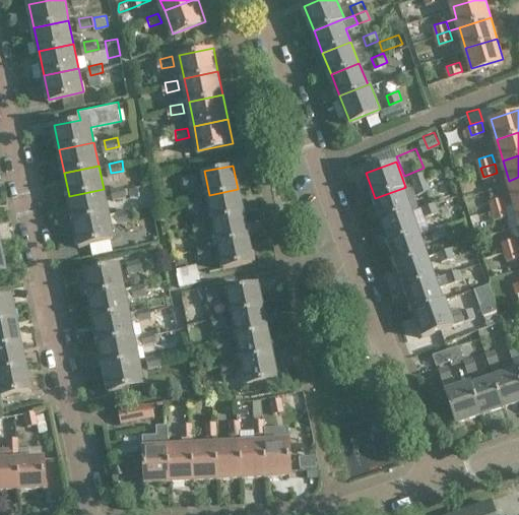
[(428,179),(425,170),(412,174),(415,183),(428,179)]
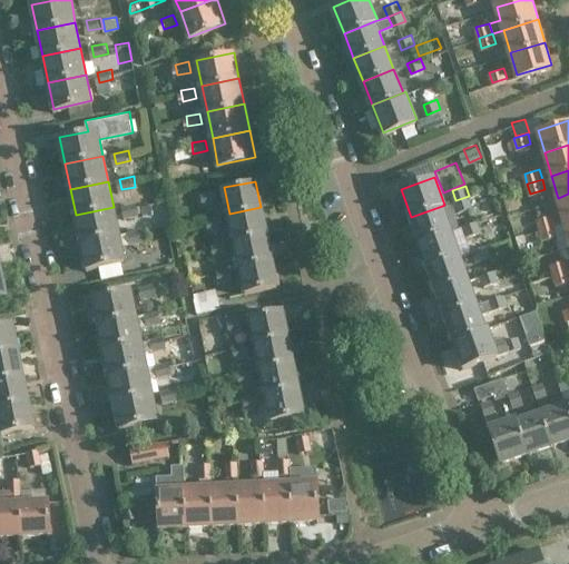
[(216,189),(203,191),(205,203),(218,199),(216,189)]
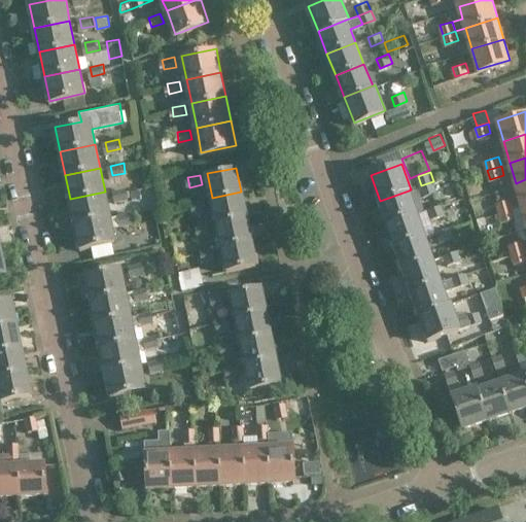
[(522,204),(525,202),(525,179),(516,183),(522,204)]
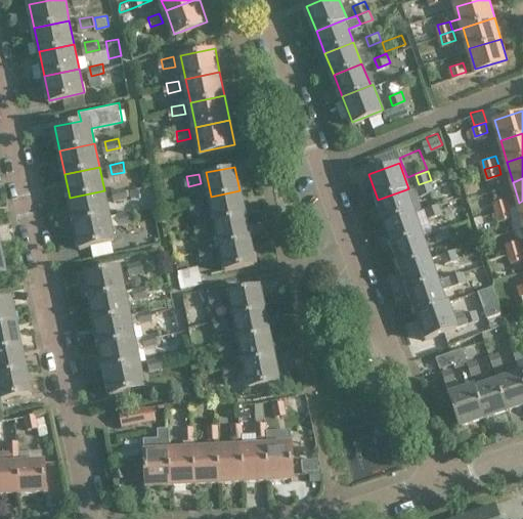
[(419,184),(422,193),(434,189),(431,180),(419,184)]
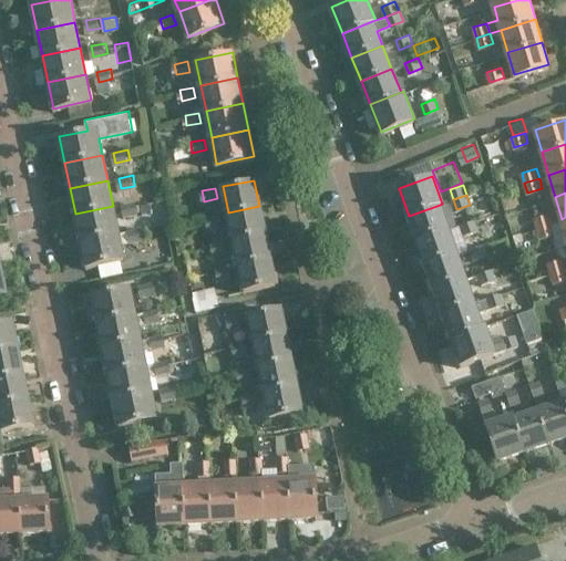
[(137,200),(124,204),(126,214),(140,211),(137,200)]
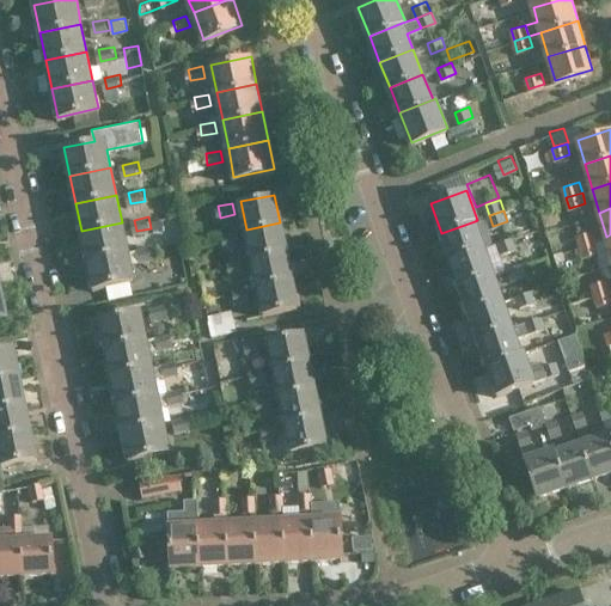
[(450,258),(483,246),(475,221),(441,233),(450,258)]
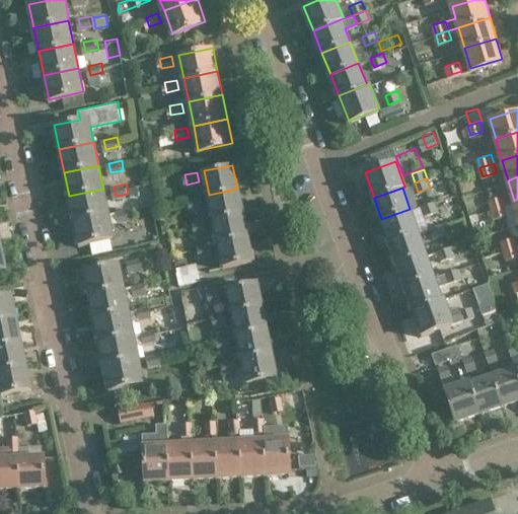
[(74,219),(108,212),(103,189),(69,196),(74,219)]
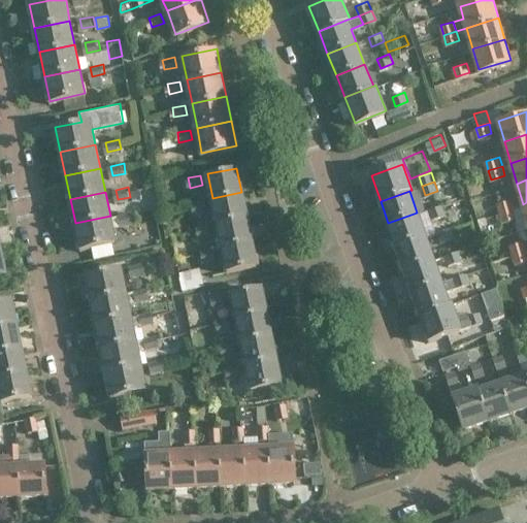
[(218,222),(246,216),(241,192),(212,198),(218,222)]
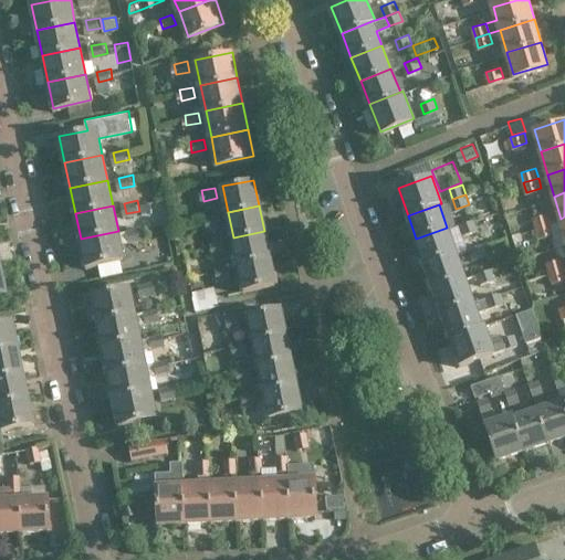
[(548,212),(533,217),(536,226),(552,222),(548,212)]
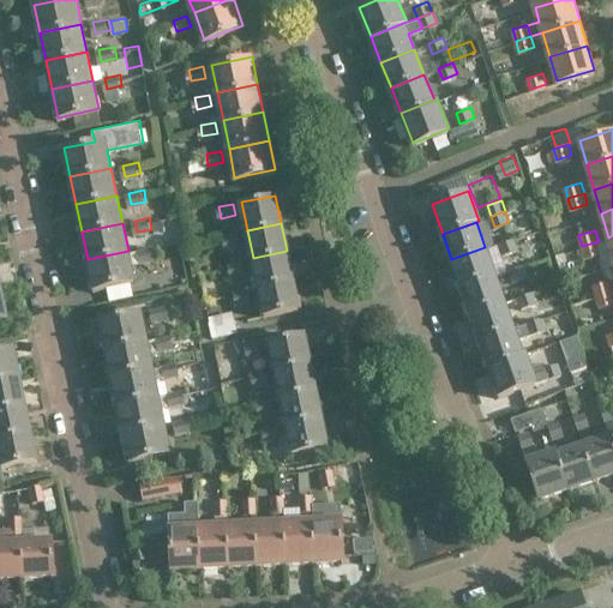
[(239,232),(224,235),(227,246),(241,242),(239,232)]
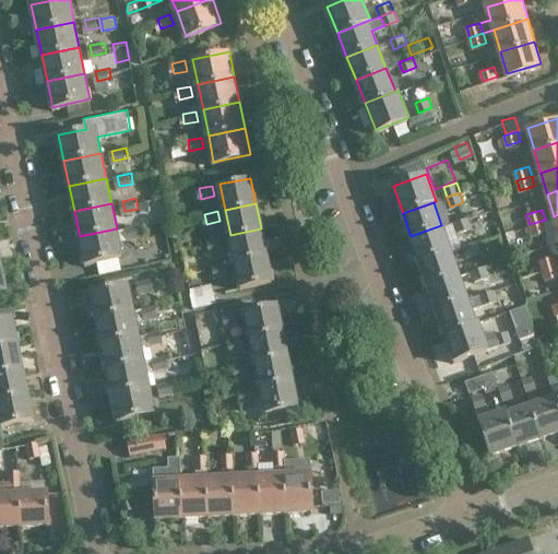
[(472,226),(469,216),(455,221),(459,231),(472,226)]
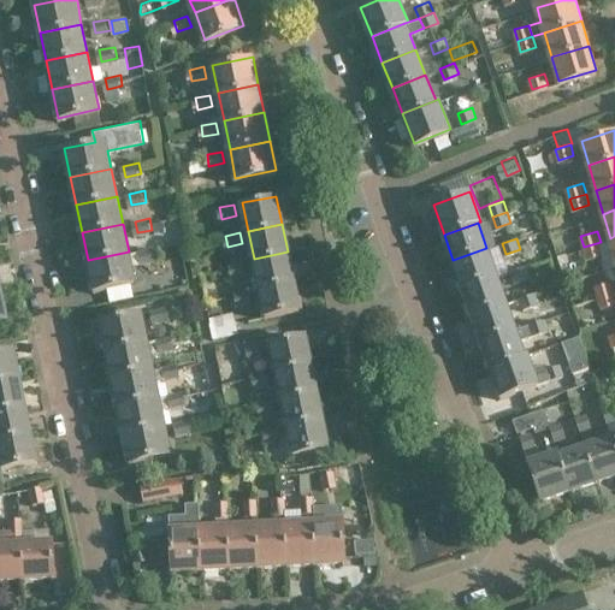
[(586,258),(603,253),(601,242),(584,247),(586,258)]
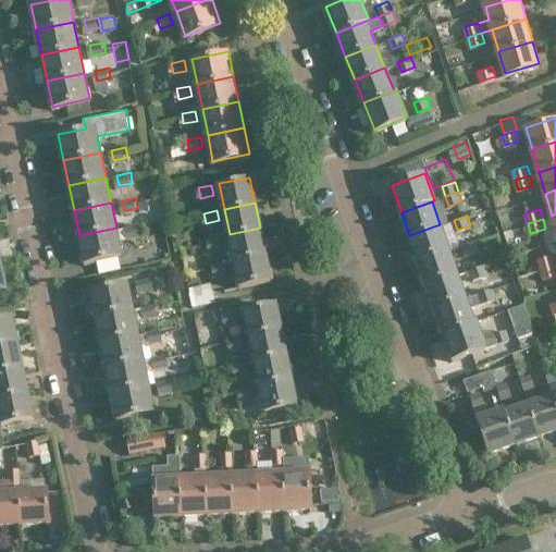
[(140,223),(127,225),(130,236),(143,233),(140,223)]
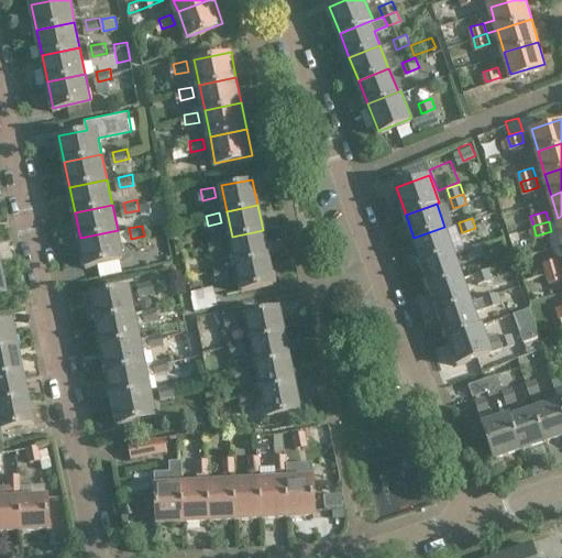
[(422,262),(453,251),(444,227),(414,238),(422,262)]
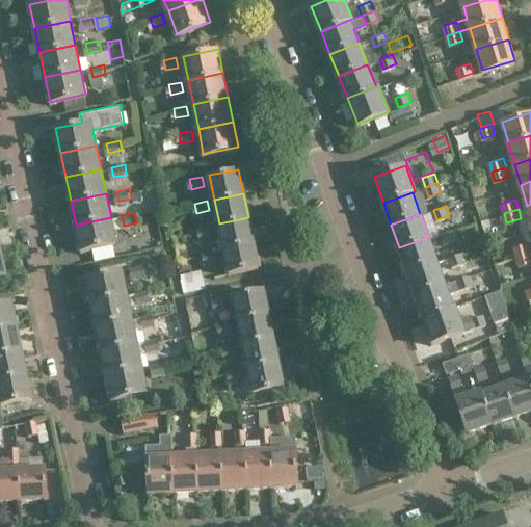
[(116,242),(111,217),(76,225),(81,249),(116,242)]
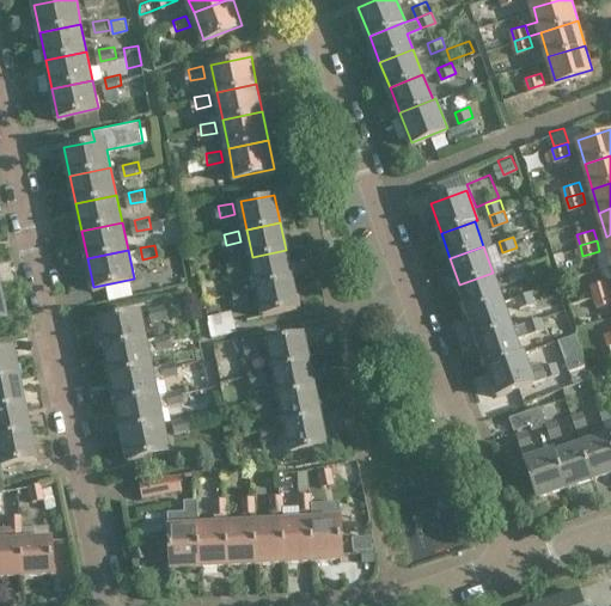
[(257,283),(292,276),(286,250),(252,257),(257,283)]
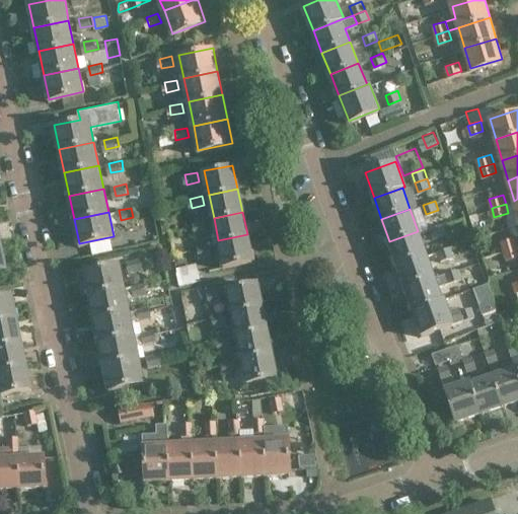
[(423,227),(441,221),(438,212),(420,218),(423,227)]
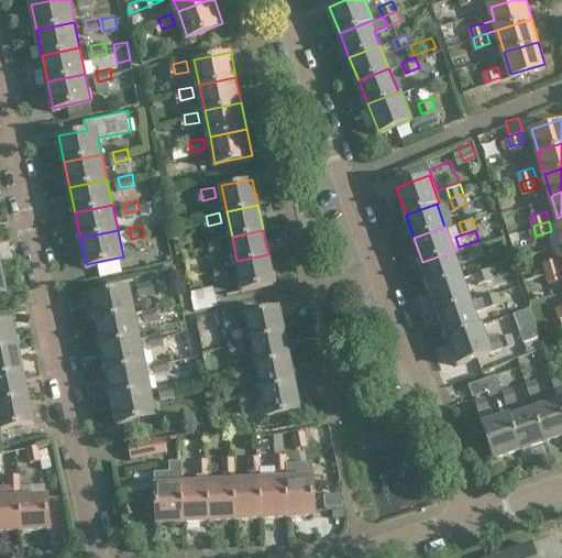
[(224,238),(211,241),(212,251),(227,249),(224,238)]
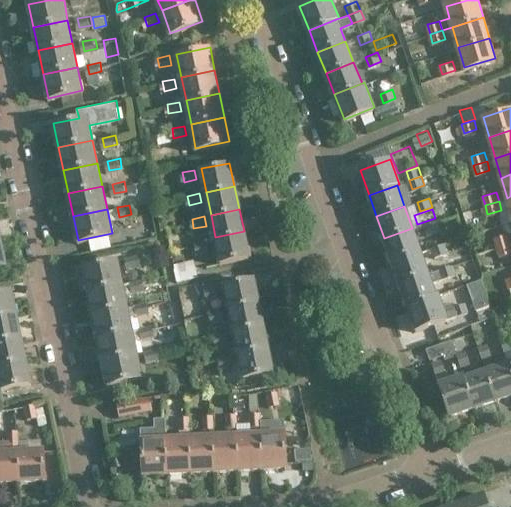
[(440,228),(437,219),(424,223),(428,233),(440,228)]
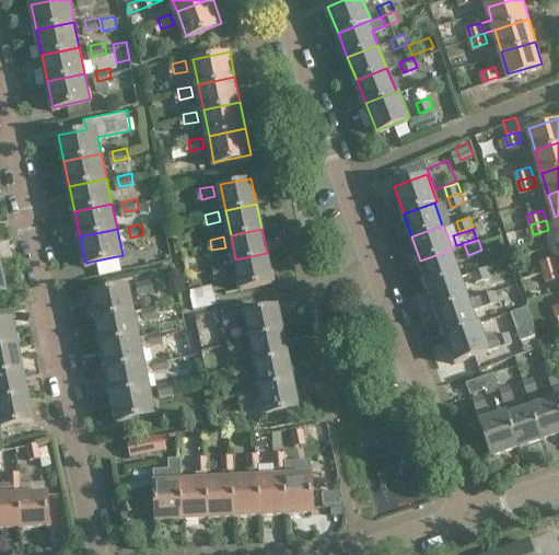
[(429,285),(459,274),(451,250),(420,261),(429,285)]
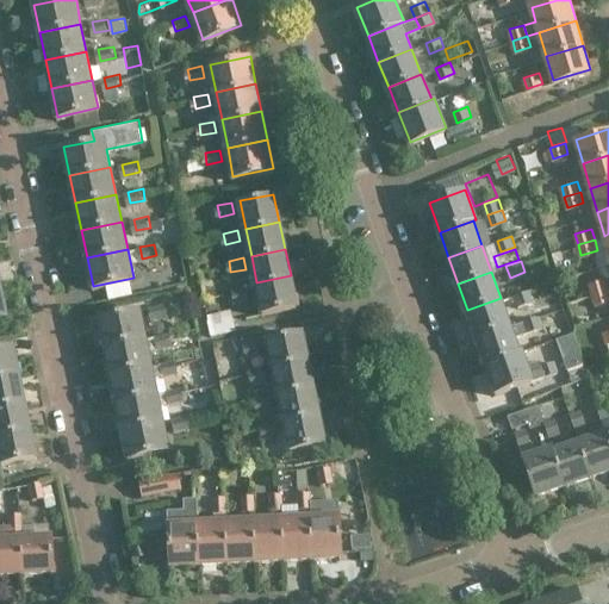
[(297,304),(291,275),(256,282),(262,311),(297,304)]
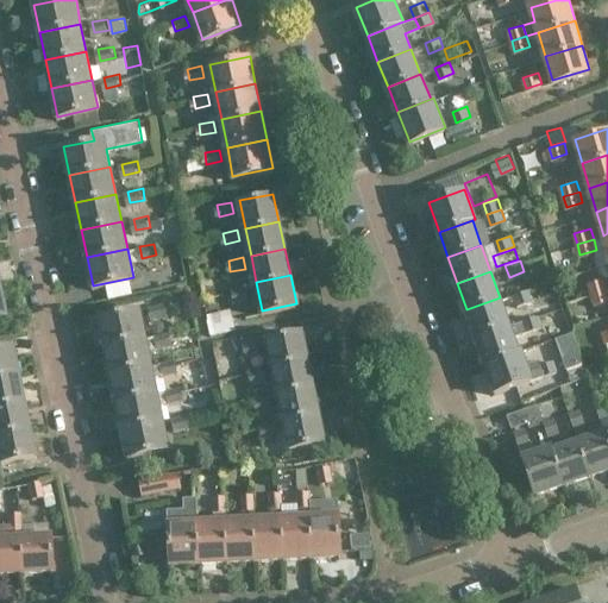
[(605,277),(588,281),(591,293),(607,288),(607,284),(605,277)]
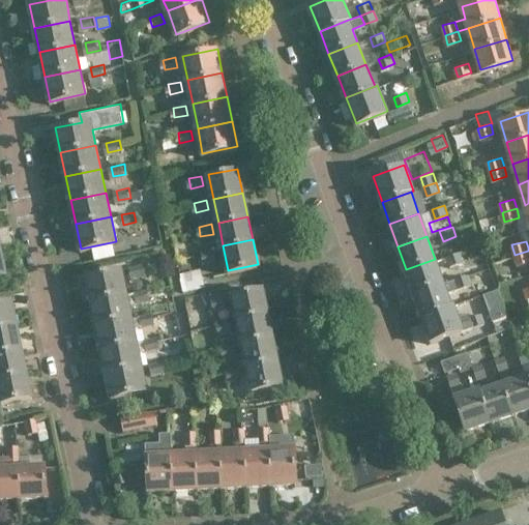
[(216,246),(203,250),(205,259),(217,257),(216,246)]
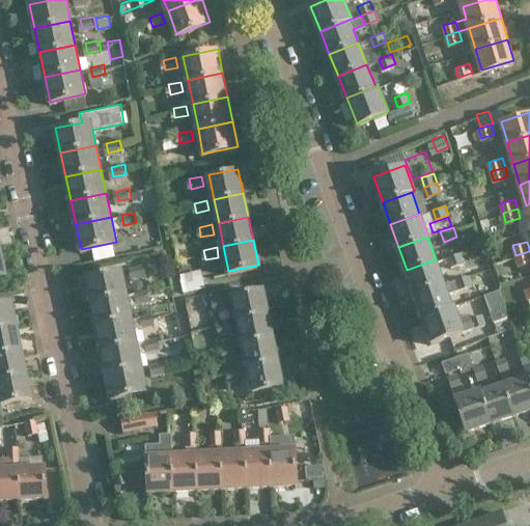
[(464,259),(461,250),(448,254),(451,264),(464,259)]
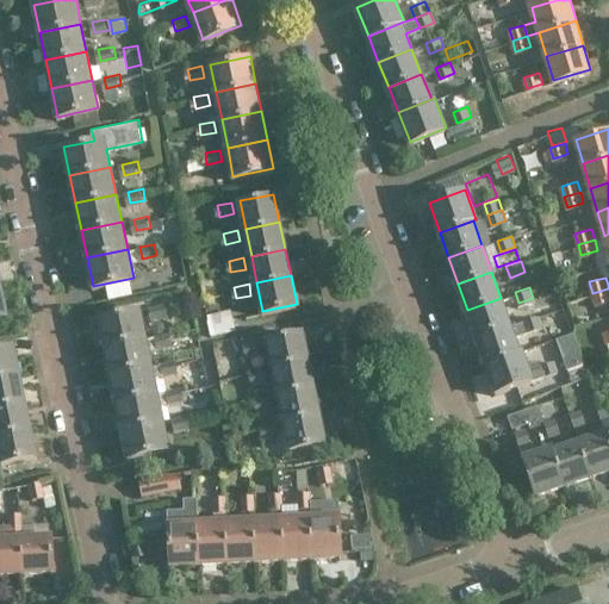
[(595,304),(608,298),(608,288),(592,293),(595,304)]
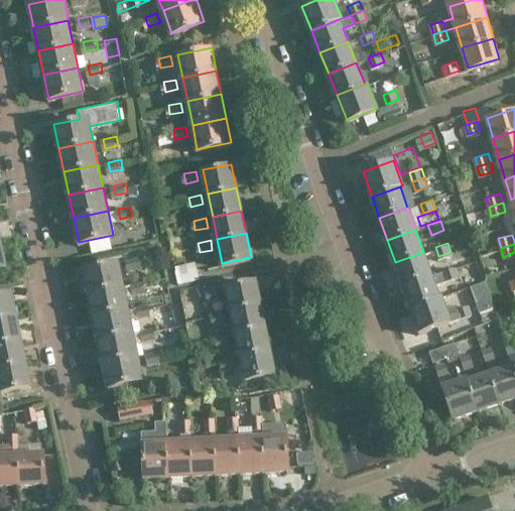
[(402,283),(430,273),(423,252),(395,262),(402,283)]
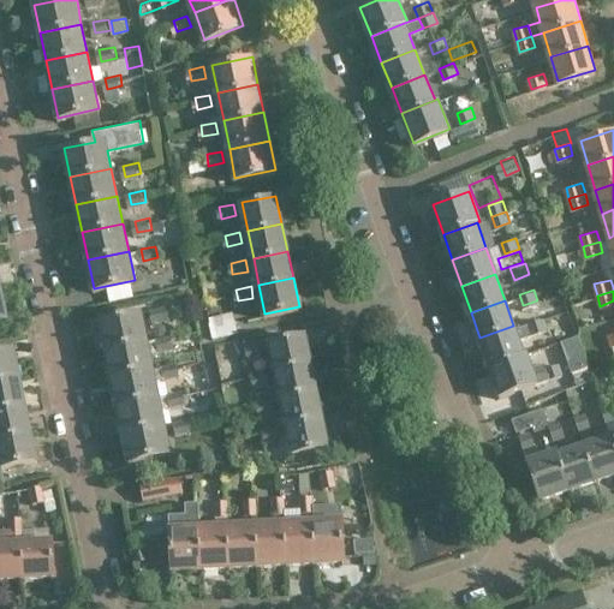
[(168,305),(153,309),(155,320),(170,316),(168,305)]
